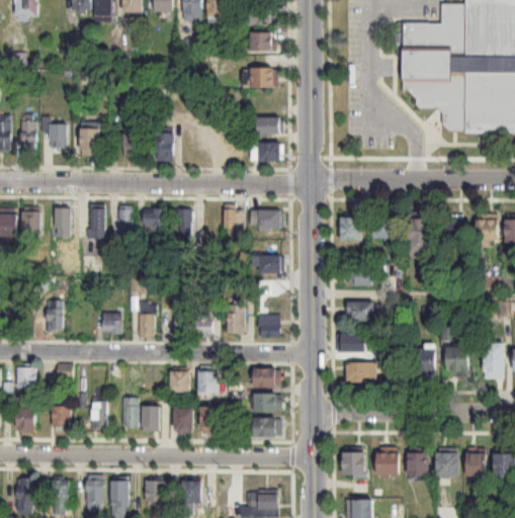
[(14,0),(15,17),(37,17),(36,0),(14,0)]
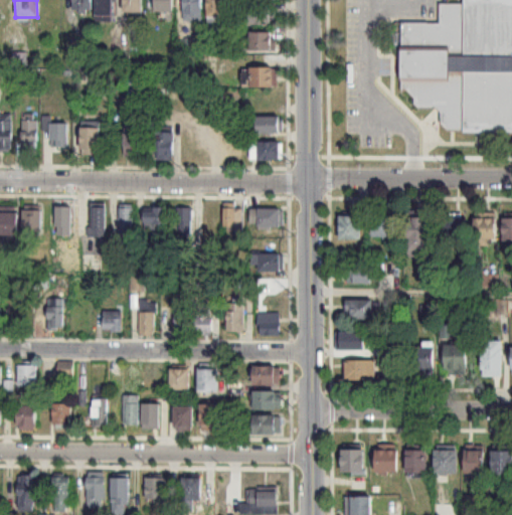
[(90,13),(89,0),(70,0),(71,13),(90,13)]
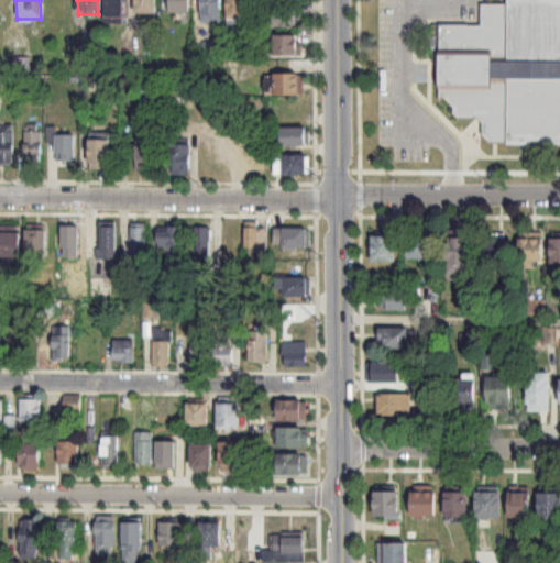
[(121,0),(102,0),(103,20),(122,20),(121,0)]
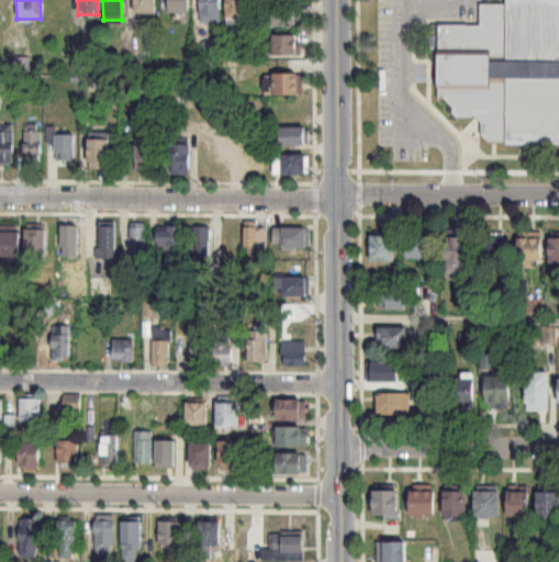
[(153,0),(133,0),(133,15),(153,15),(153,0)]
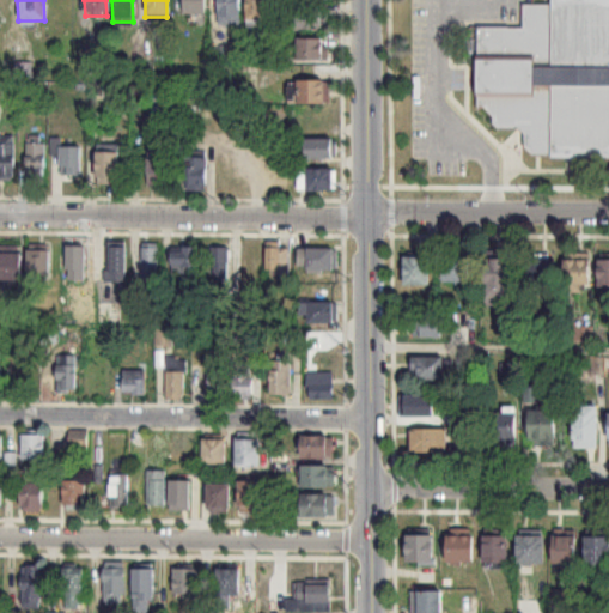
[(203,0),(182,0),(183,16),(203,16),(203,0)]
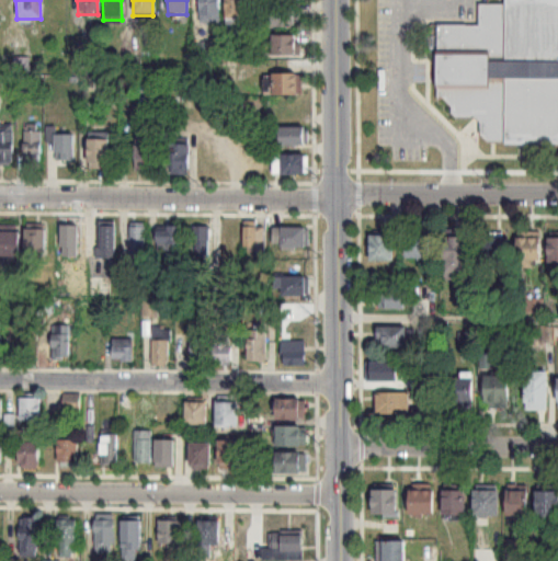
[(197,0),(198,23),(218,23),(217,0),(197,0)]
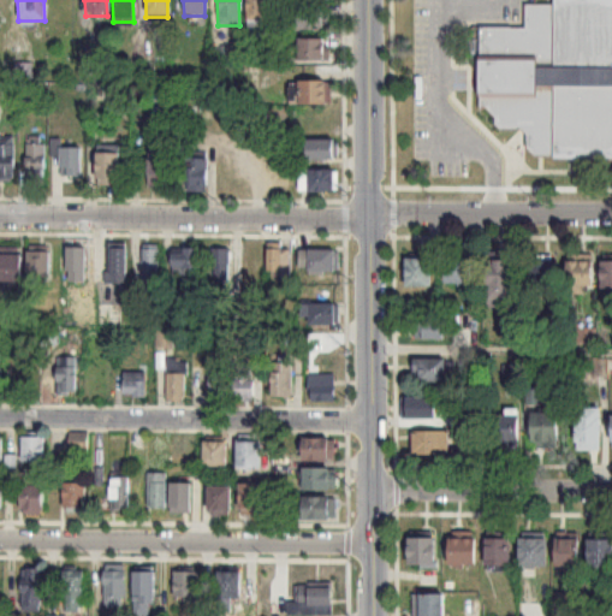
[(267,0),(245,0),(247,24),(267,24),(267,0)]
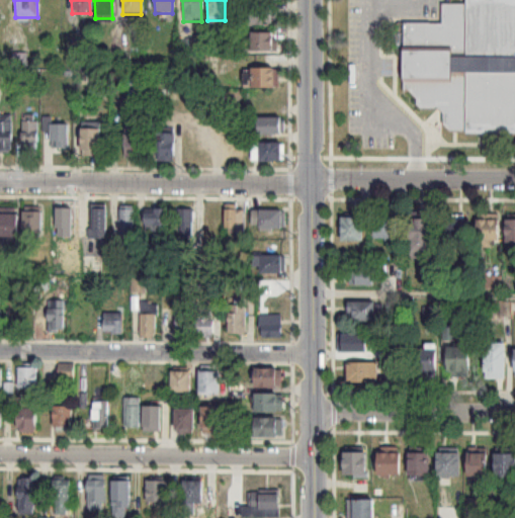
[(514,134),(514,0),(464,0),(465,4),(441,4),(441,23),(403,23),(402,95),(415,95),(415,108),(442,109),(442,134),(514,134)]
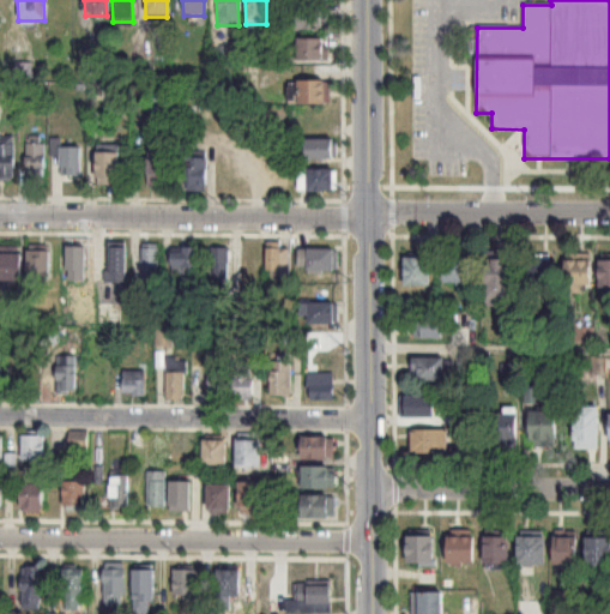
[(295,8),(295,31),(322,31),(322,8),(295,8)]
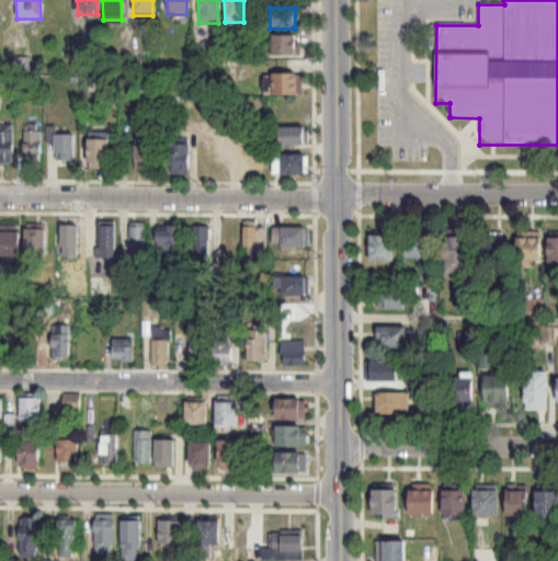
[(297,36),(270,36),(270,57),(297,57),(297,36)]
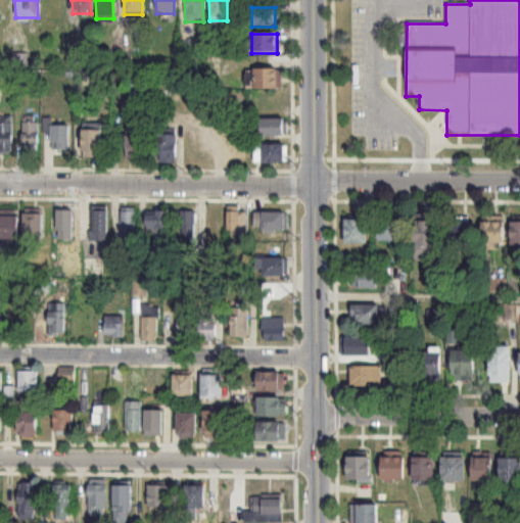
[(279,69),(251,69),(251,90),(279,90),(279,69)]
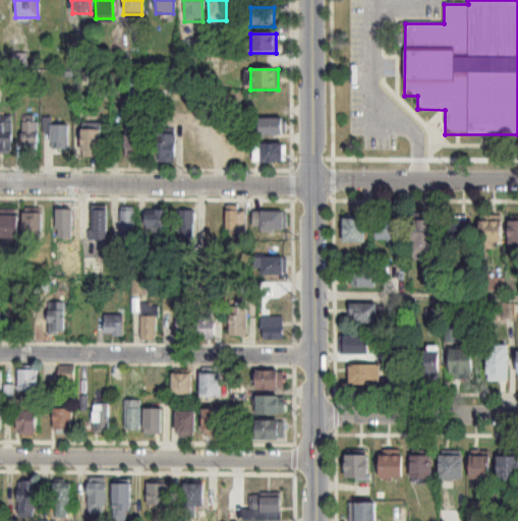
[(282,118),(259,118),(259,137),(282,137),(282,118)]
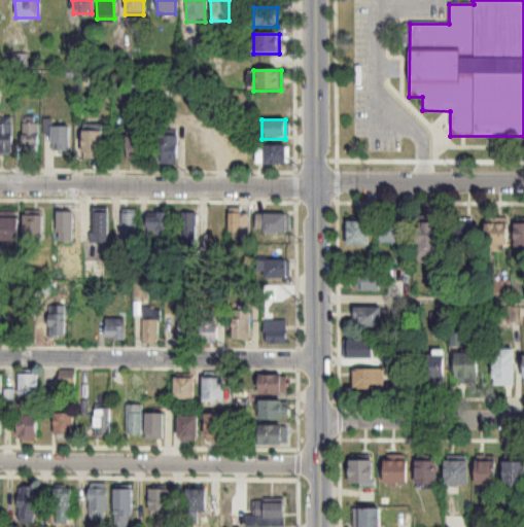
[(10,125),(0,125),(0,155),(10,156),(10,125)]
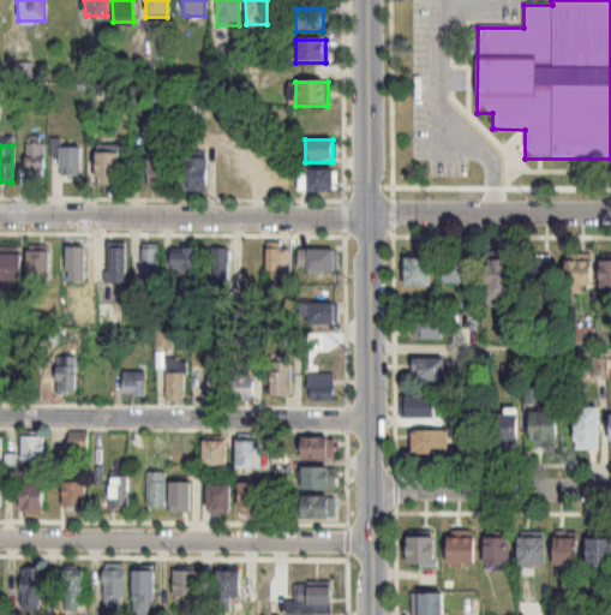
[(43,145),(25,145),(25,186),(43,186),(43,145)]
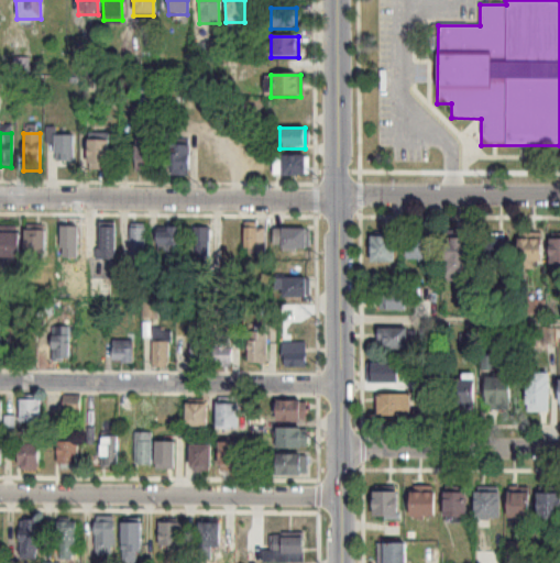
[(54,164),(72,164),(72,136),(54,136),(54,164)]
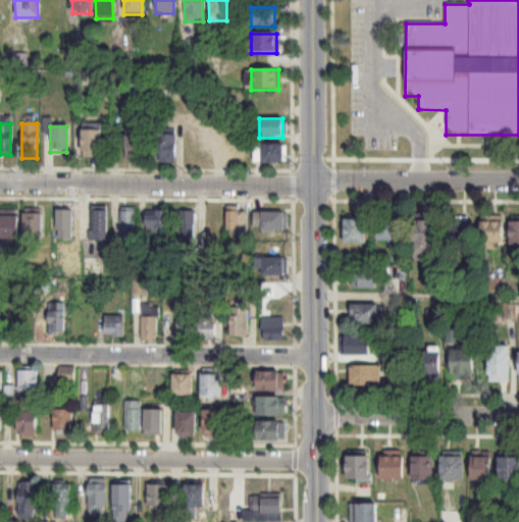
[(124,128),(124,160),(143,160),(143,128),(124,128)]
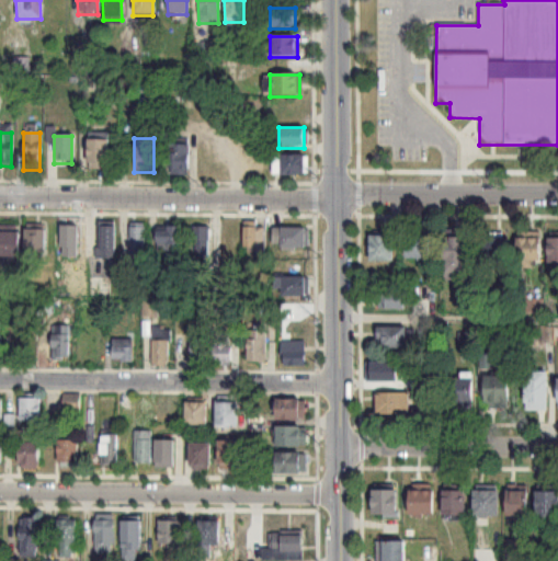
[(106,165),(106,139),(87,139),(87,165),(106,165)]
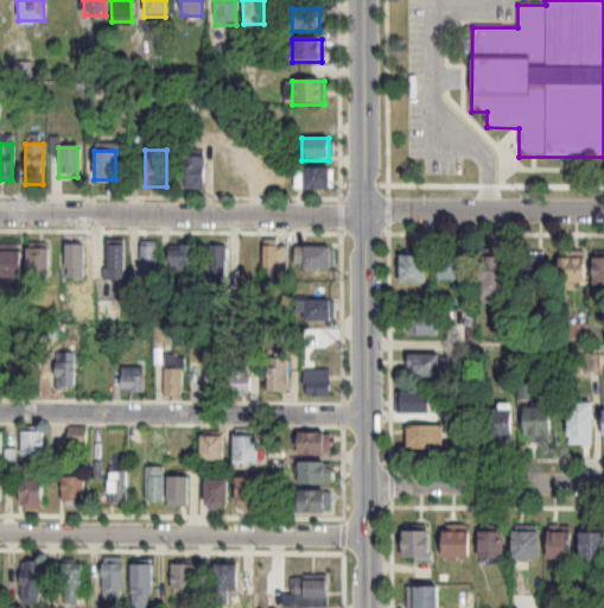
[(182,159),(182,185),(203,185),(203,159),(182,159)]
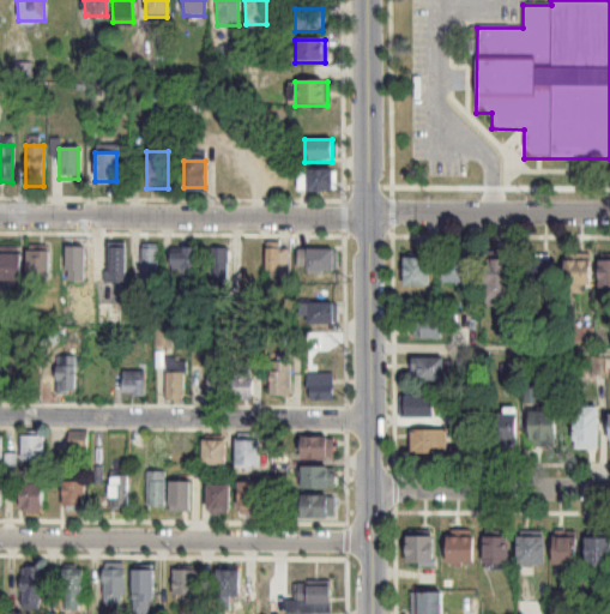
[(296,170),(296,193),(333,193),(333,170),(296,170)]
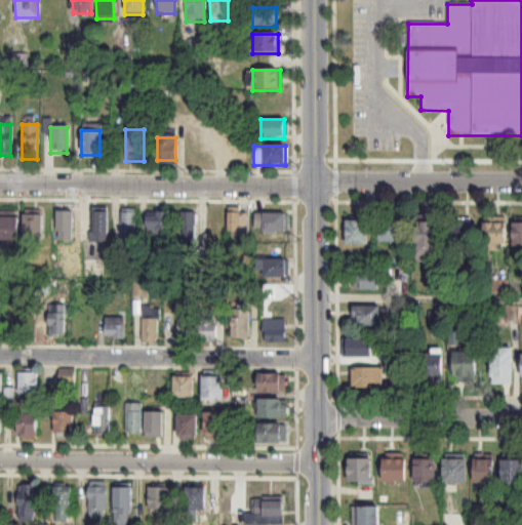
[(70,240),(70,210),(55,210),(55,240),(70,240)]
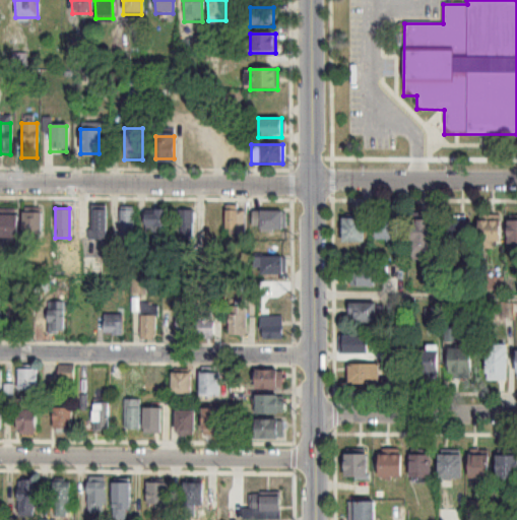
[(105,208),(89,208),(89,239),(105,239),(105,208)]
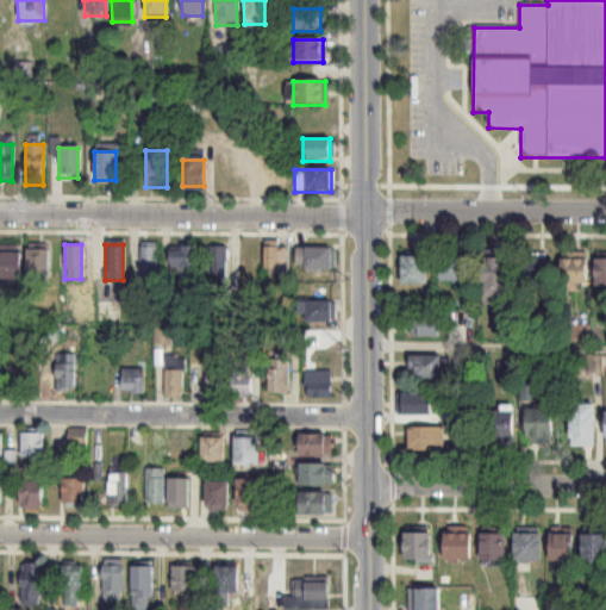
[(154,286),(154,246),(137,246),(137,286),(154,286)]
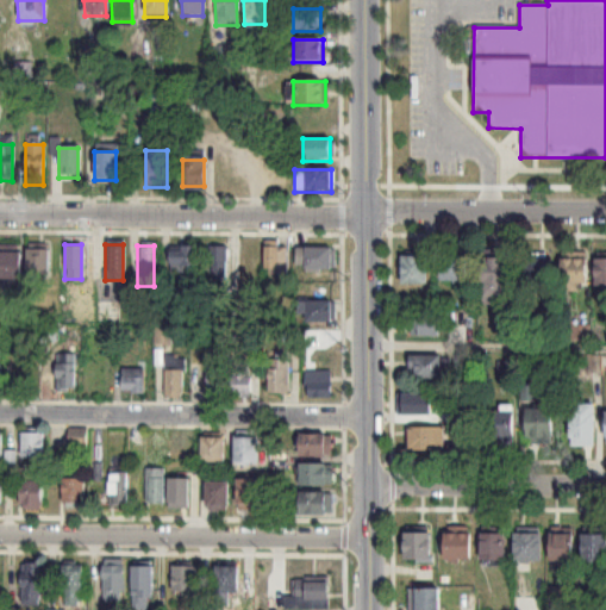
[(195,246),(169,246),(169,272),(195,272),(195,246)]
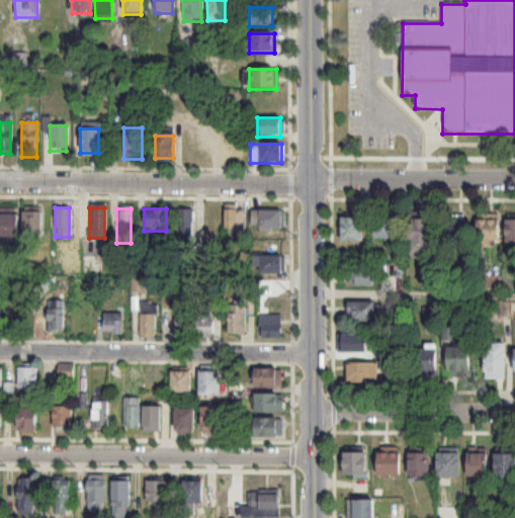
[(190,208),(176,208),(176,235),(190,235),(190,208)]
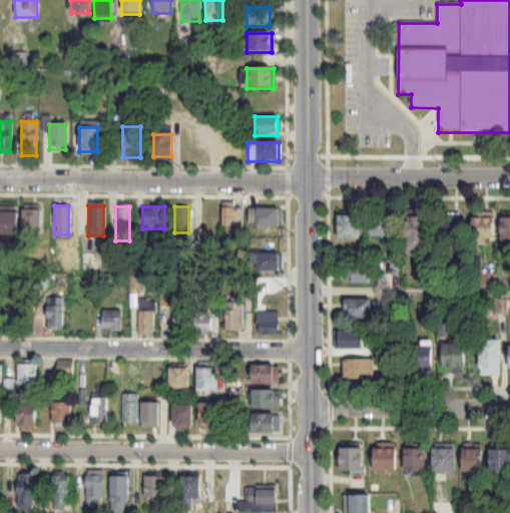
[(203,234),(213,234),(213,206),(203,206),(203,234)]
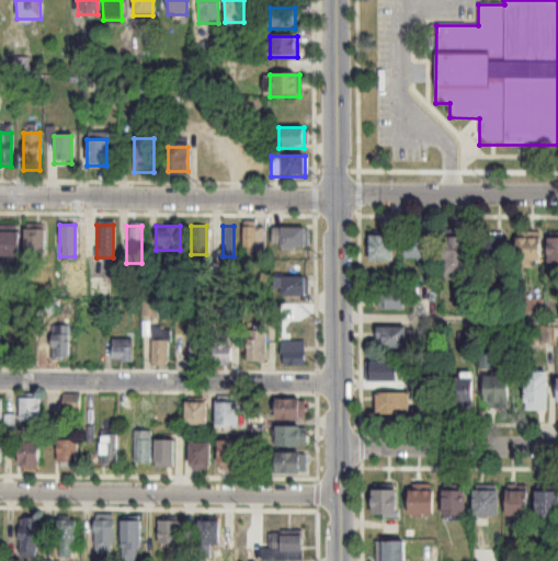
[(243,247),(255,245),(253,226),(241,227),(243,247)]
